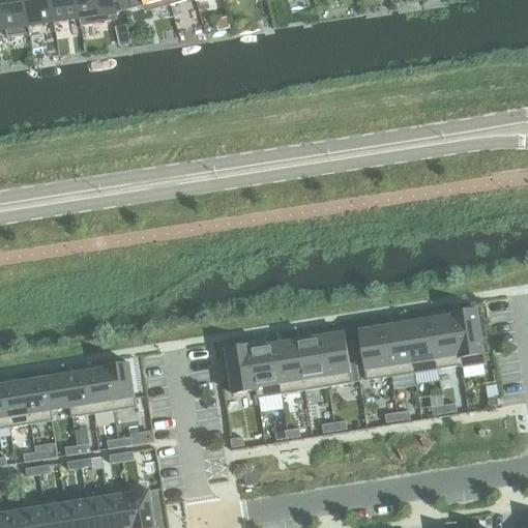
[(0,28),(3,28),(4,35),(28,32),(27,25),(22,0),(0,0),(0,28)]
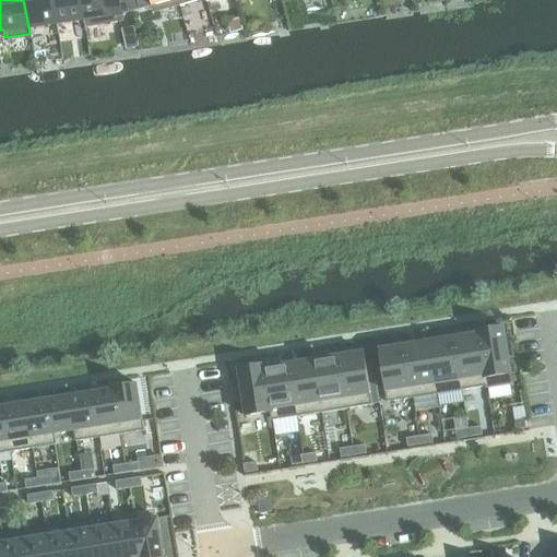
[(23,0),(28,26),(56,22),(51,0),(23,0)]
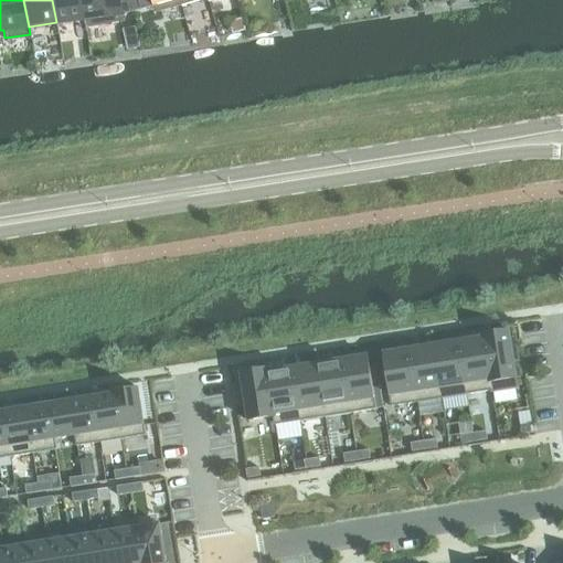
[(52,0),(56,22),(84,18),(80,0),(52,0)]
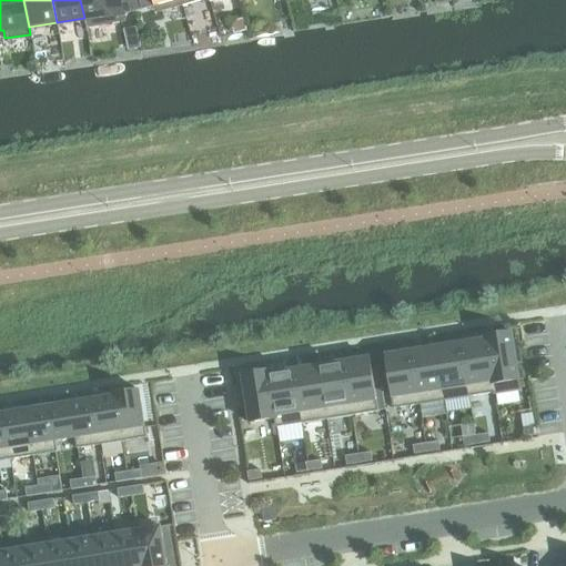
[(80,0),(84,18),(84,24),(123,19),(120,0),(80,0)]
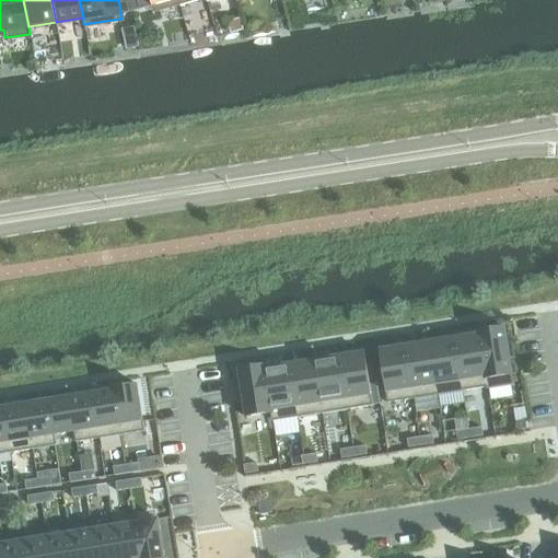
[(127,0),(130,11),(166,0),(127,0)]
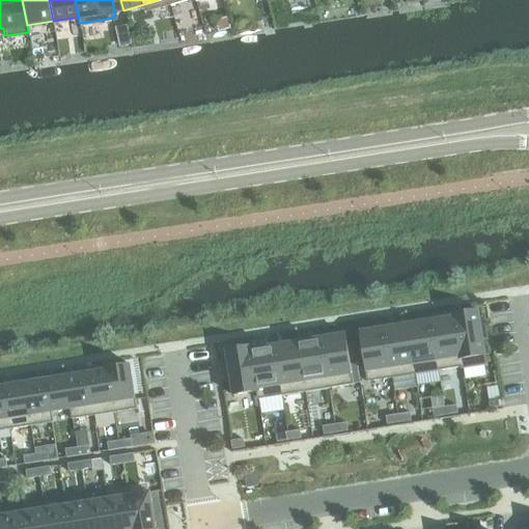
[(476,309),(451,313),(451,315),(460,365),(460,367),(485,363),(481,338),(485,337),(482,315),(477,315),(476,309)]
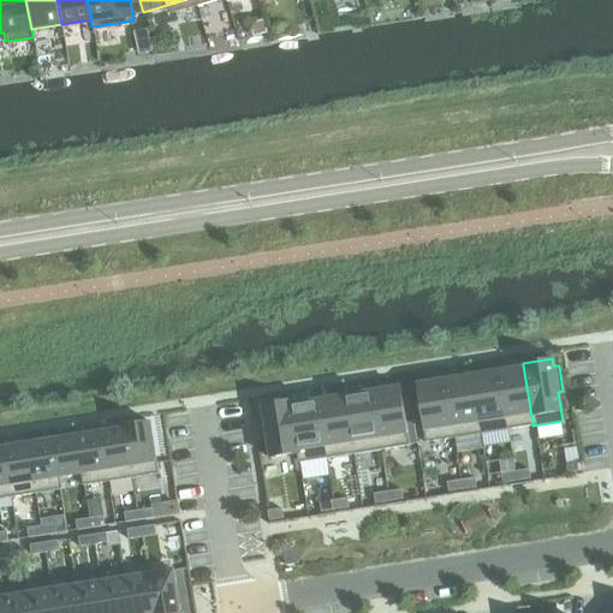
[(523,365),(497,369),(506,428),(533,423),(523,365)]
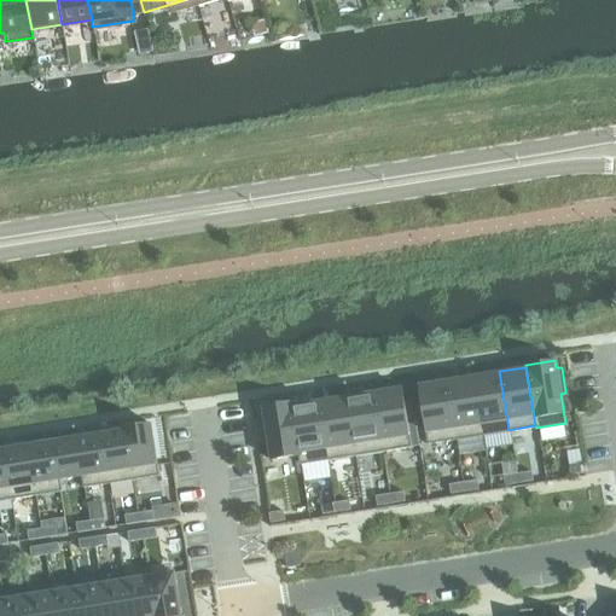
[(499,371),(472,376),(482,434),(509,430),(499,371)]
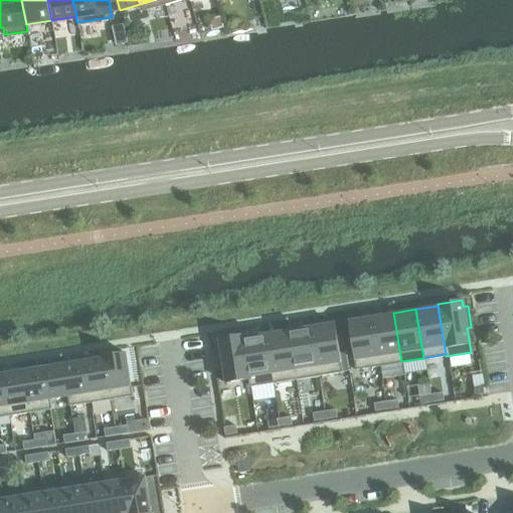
[(393,313),(370,316),(378,365),(401,361),(393,313)]
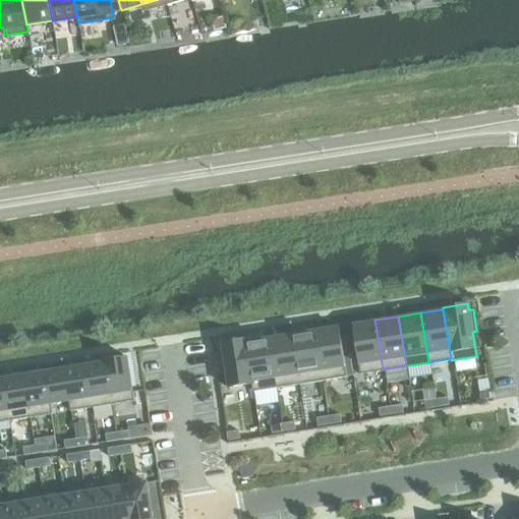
[(375,320),(350,324),(358,373),(383,369),(375,320)]
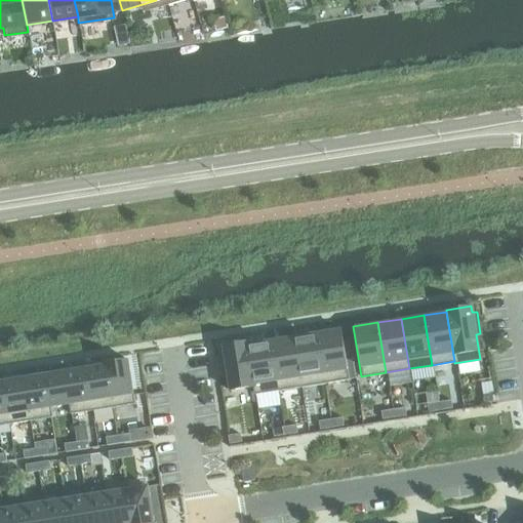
[(339,328),(315,332),(323,383),(348,378),(339,328)]
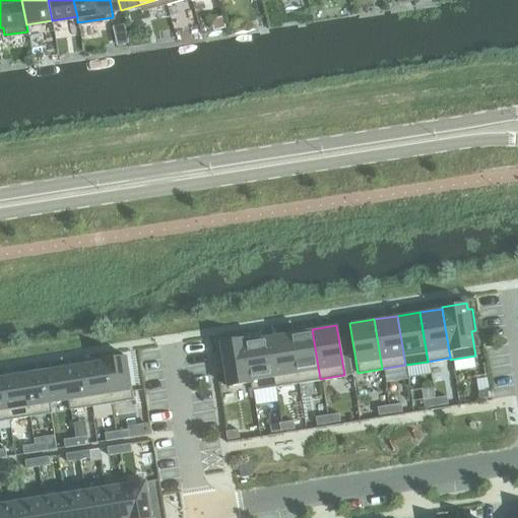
[(312,329),(289,333),(298,382),(320,379),(312,329)]
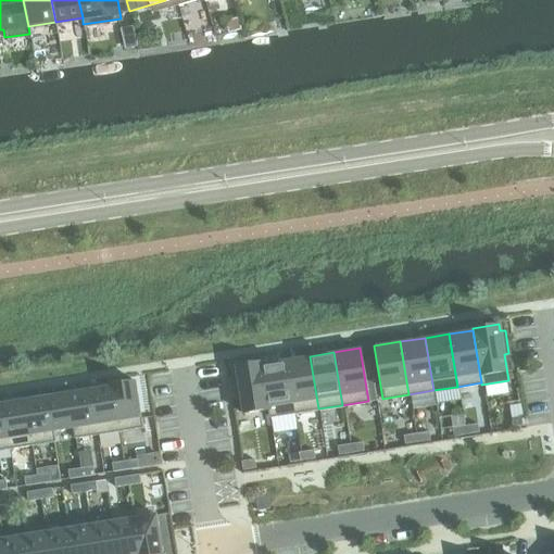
[(310,356),(285,360),(293,413),(318,408),(310,356)]
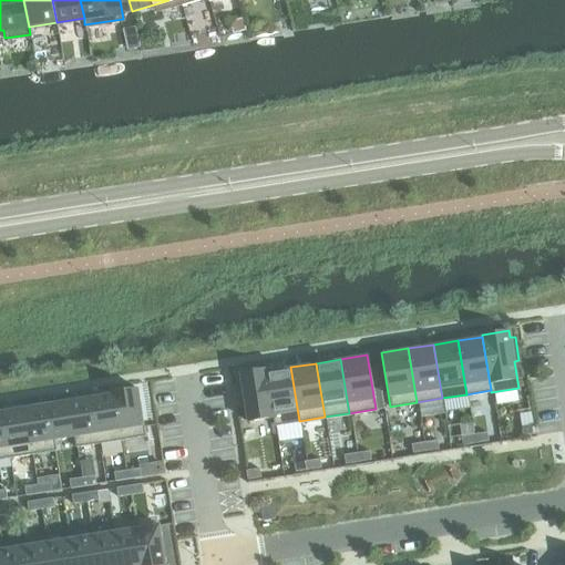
[(290,367),(267,371),(275,417),(271,417),(274,424),(299,421),(290,367)]
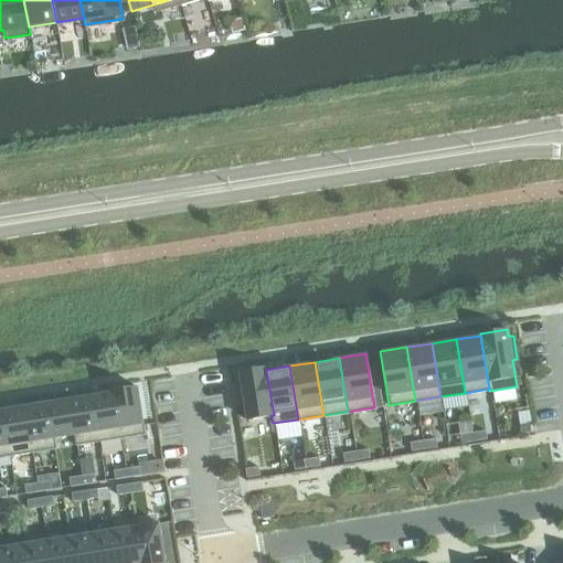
[(240,379),(234,380),(237,404),(243,404),(246,420),(271,415),(274,415),(266,370),(266,368),(238,372),(240,379)]
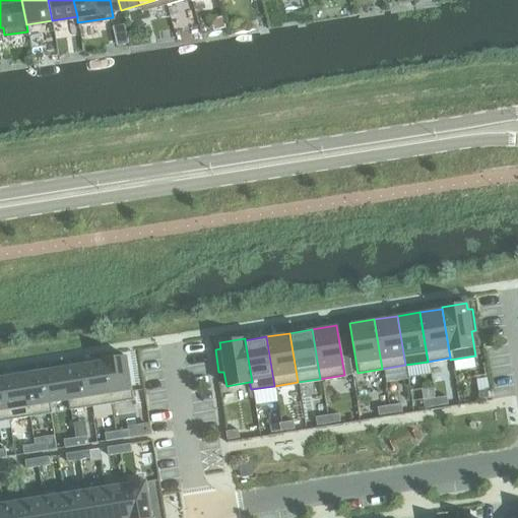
[(126,354),(102,359),(103,361),(109,402),(133,398),(126,354)]
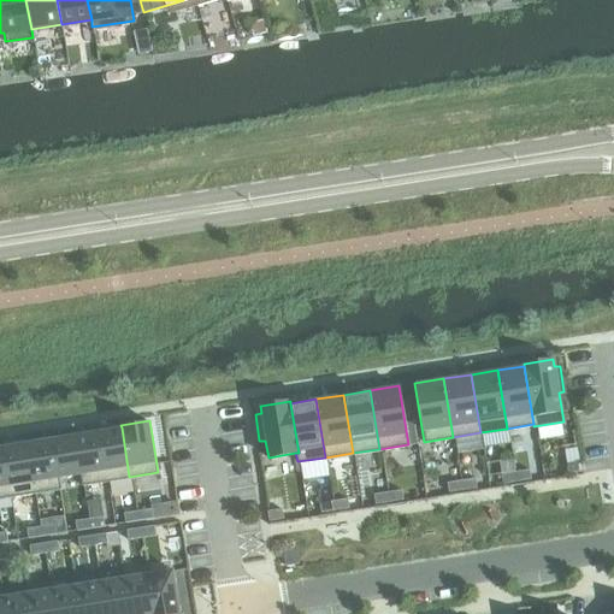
[(122,427),(98,431),(105,480),(129,477),(122,427)]
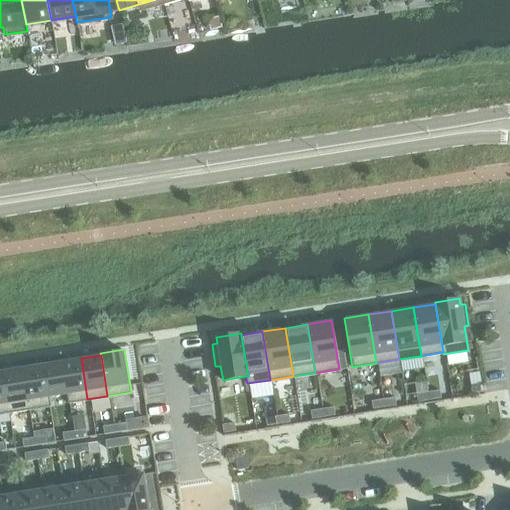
[(81,358),(61,361),(66,392),(68,402),(87,399),(81,358)]
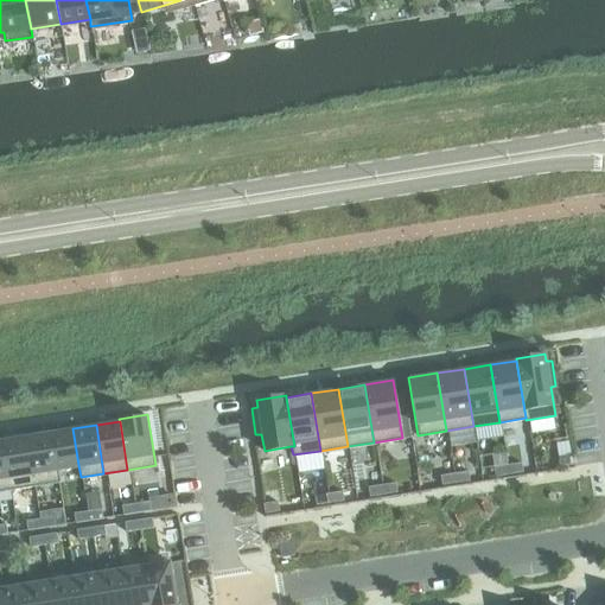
[(72,428),(52,432),(58,469),(78,465),(72,428)]
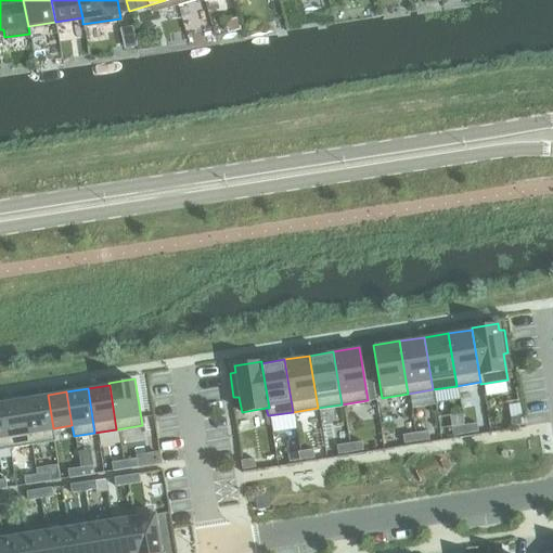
[(48,395),(24,398),(31,442),(54,439),(53,428),(48,395)]
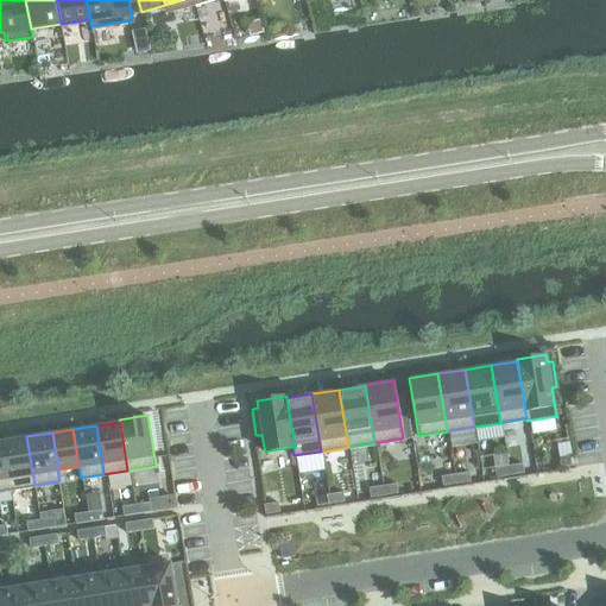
[(26,436),(4,441),(11,488),(35,485),(26,436)]
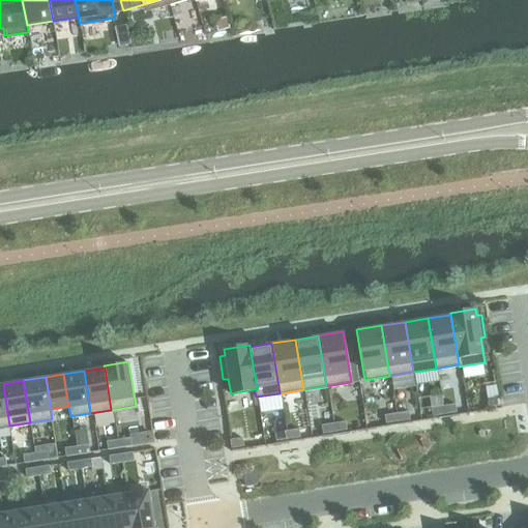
[(3,384),(0,384),(0,428),(9,426),(3,384)]
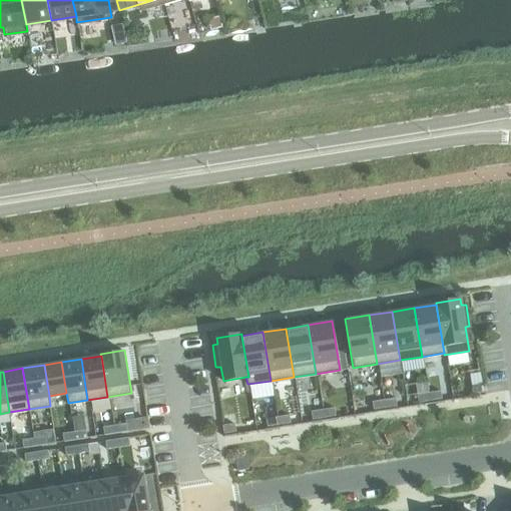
[(482,383),(470,385),(472,393),(483,391),(482,383)]
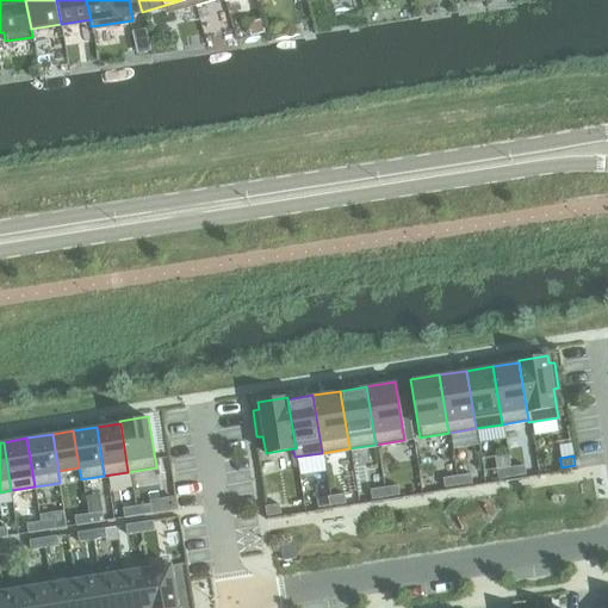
[(522,464),(509,466),(510,475),(525,473),(522,464)]
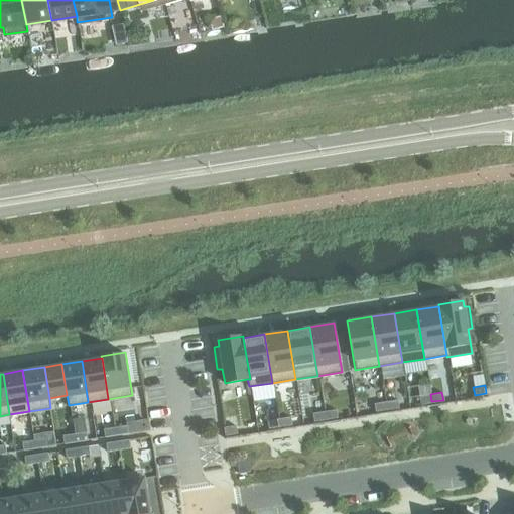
[(430,394),(418,395),(420,403),(431,401),(430,394)]
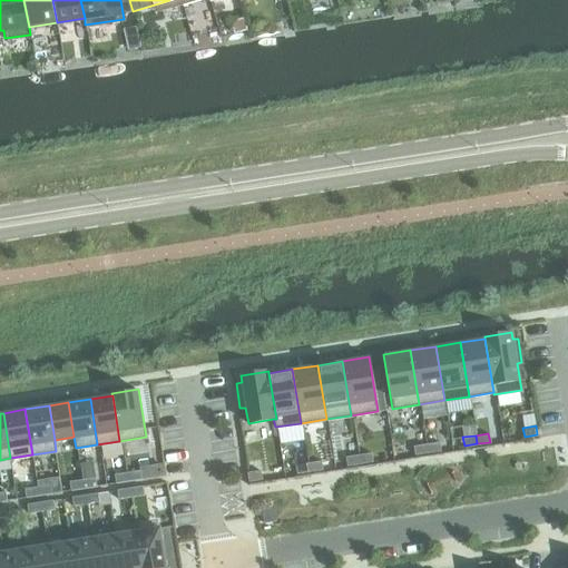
[(438,441),(426,443),(427,452),(440,450),(438,441)]
